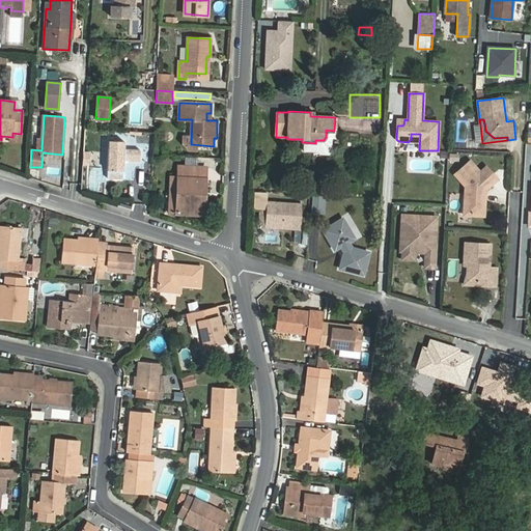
[(315,143),(304,142),(303,151),(318,151),(320,155),(328,155),(331,152),(332,140),(334,138),(334,131),(326,130),(326,135),(326,137),(325,138),(324,140),(320,140),(315,140),(315,143)]
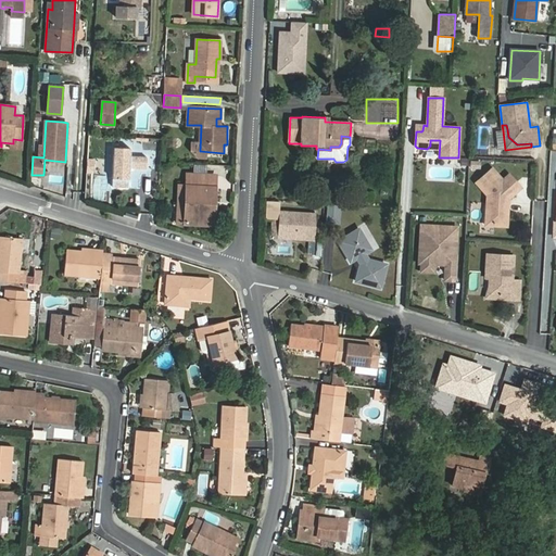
[(115,148),(114,178),(128,179),(129,168),(142,168),(147,165),(147,156),(129,156),(130,149),(115,148)]
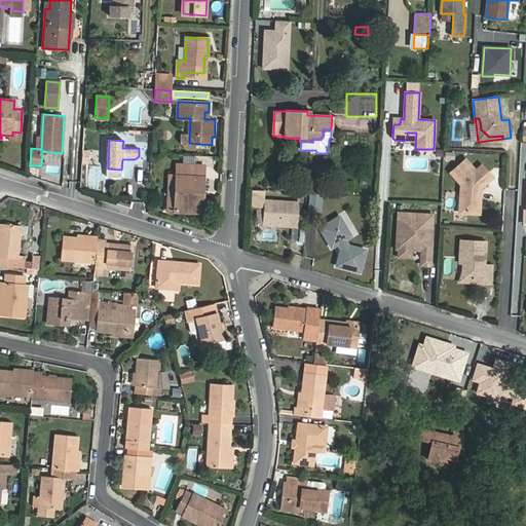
[(467,162),(453,177),(464,188),(463,194),(467,200),(466,213),(470,216),(479,217),(482,214),(484,191),(496,180),(484,167),(478,174),(467,162)]
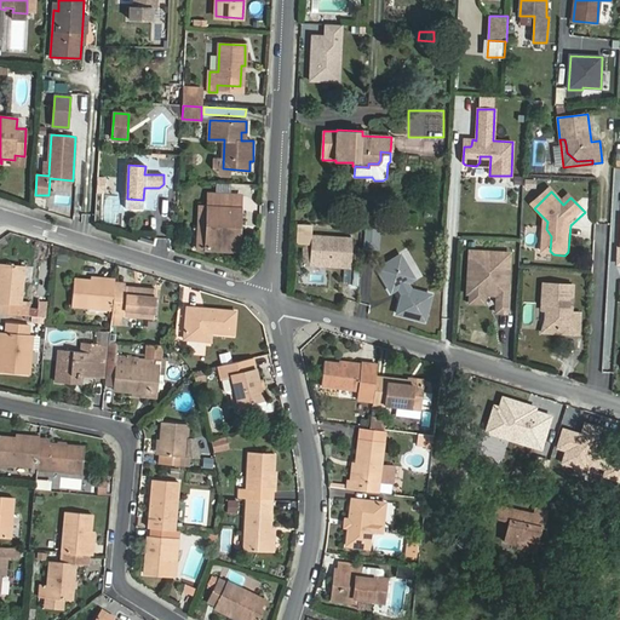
[(199,250),(234,251),(235,220),(240,220),(240,195),(208,194),(207,207),(200,207),(199,250)]
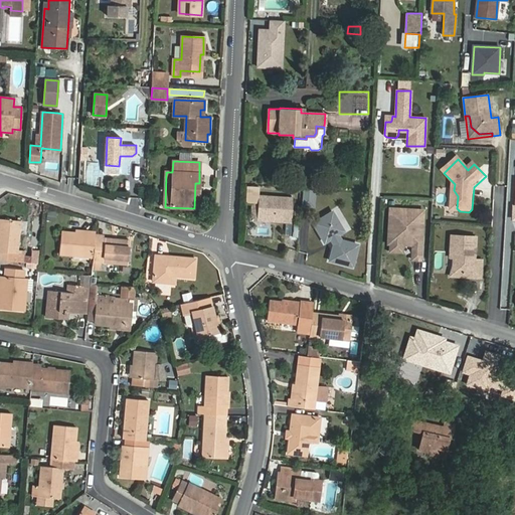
[(119,166),(106,165),(105,173),(119,173),(119,166)]
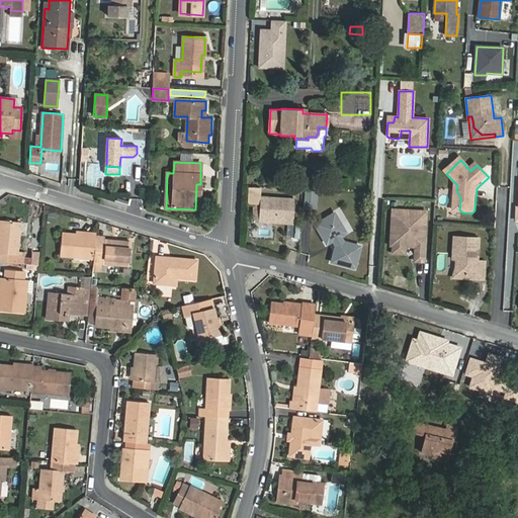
[(316,207),(317,191),(305,190),(304,206),(316,207)]
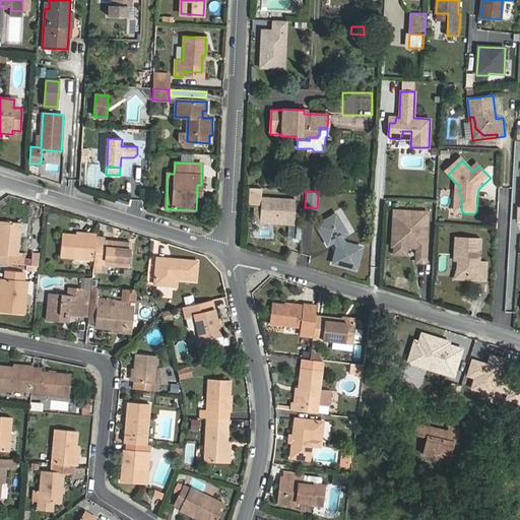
[(296,200),(263,198),(261,219),(294,222),(296,200)]
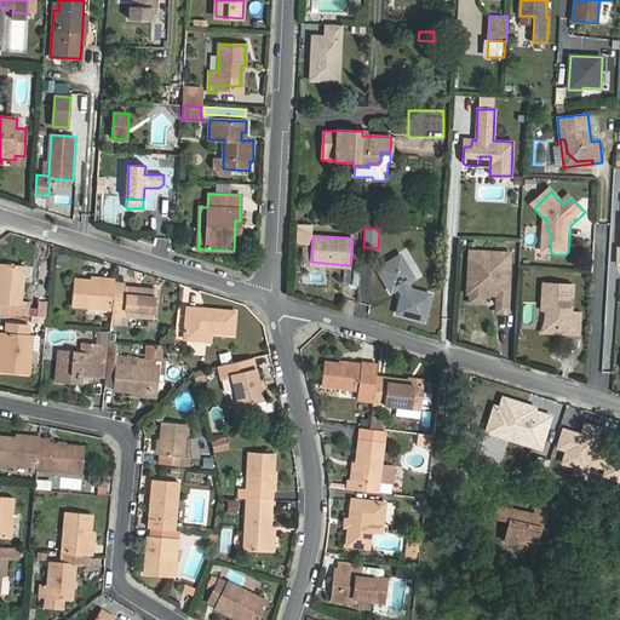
[(167,253),(170,239),(156,237),(154,252),(167,253)]
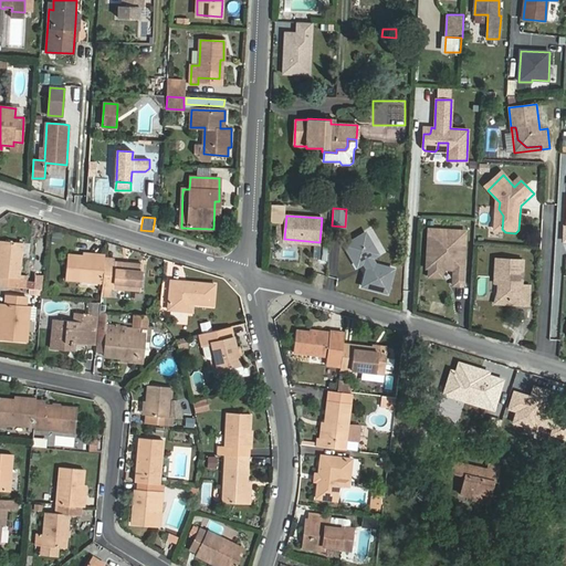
[(467,232),(429,231),(428,269),(431,270),(432,272),(441,273),(443,270),(456,271),(454,286),(463,286),(467,232)]
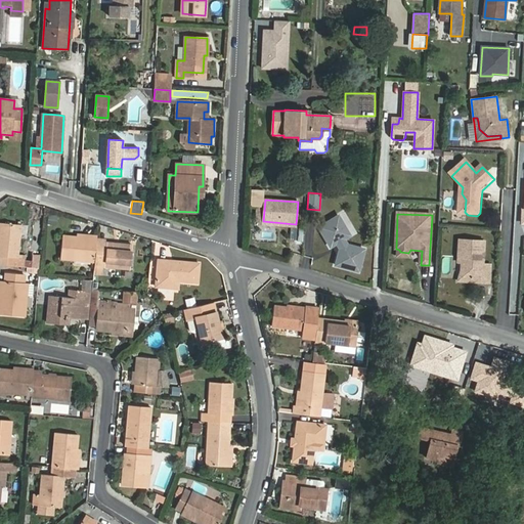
[(351,235),(339,216),(319,227),(332,247),(338,244),(341,249),(336,265),(359,271),(364,249),(348,245),(345,239),(351,235)]
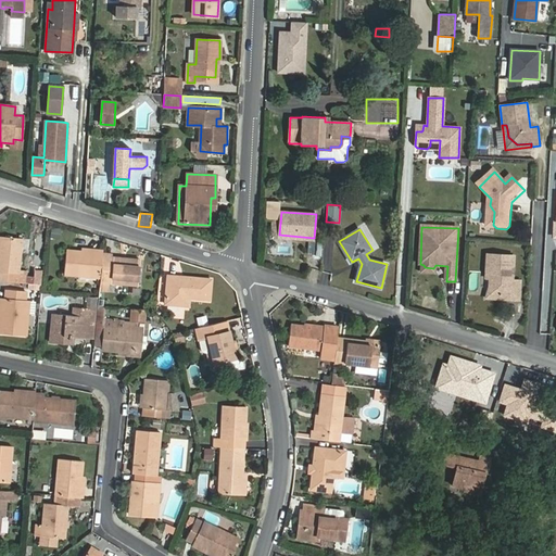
[(3,237),(1,253),(0,252),(0,280),(25,282),(26,275),(20,274),(23,238),(3,237)]
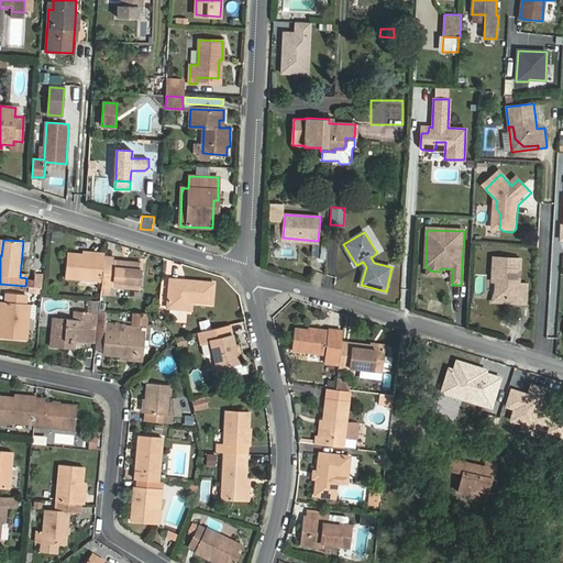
[(67,254),(65,278),(102,282),(105,260),(105,257),(105,254),(99,253),(99,256),(67,254)]
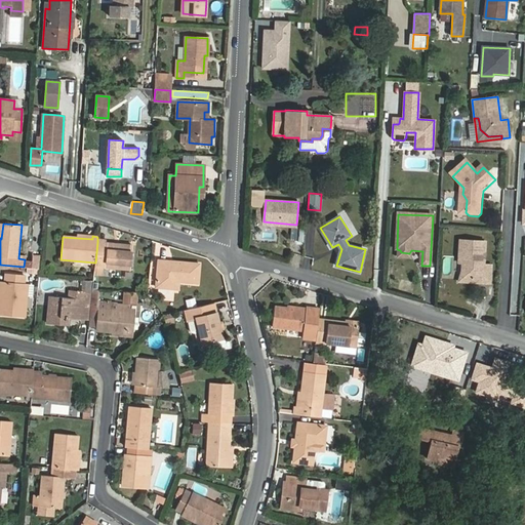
[(95,263),(94,274),(103,275),(104,267),(130,270),(132,245),(97,242),(95,263)]
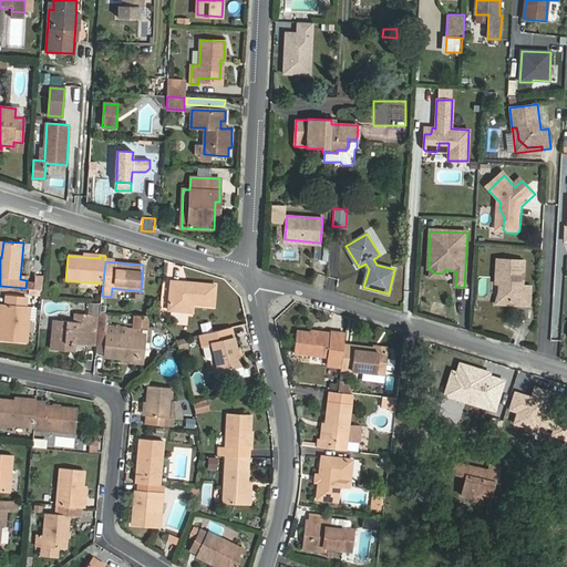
[(525,264),(497,261),(495,281),(500,281),(498,295),(506,305),(521,306),(519,309),(528,310),(531,289),(523,289),(525,264)]
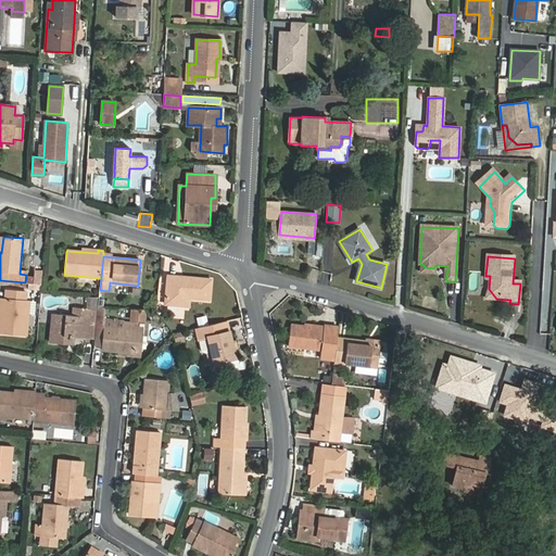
[(212,279),(168,276),(166,303),(189,305),(190,298),(210,299),(212,279)]
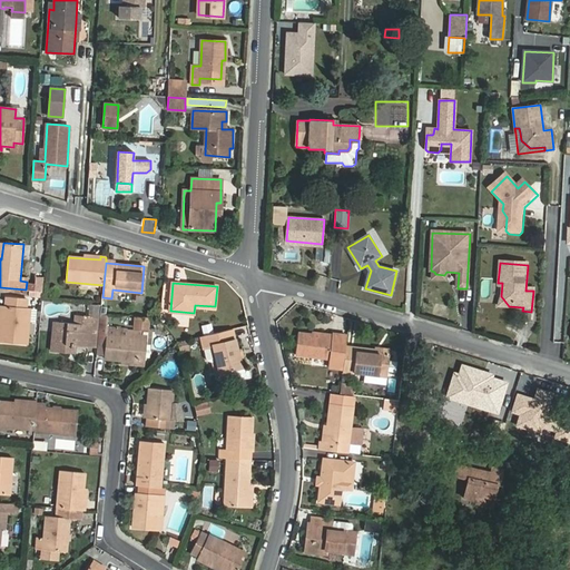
[(501,296),(502,283),(498,283),(495,307),(522,311),(523,307),(509,306),(501,296)]
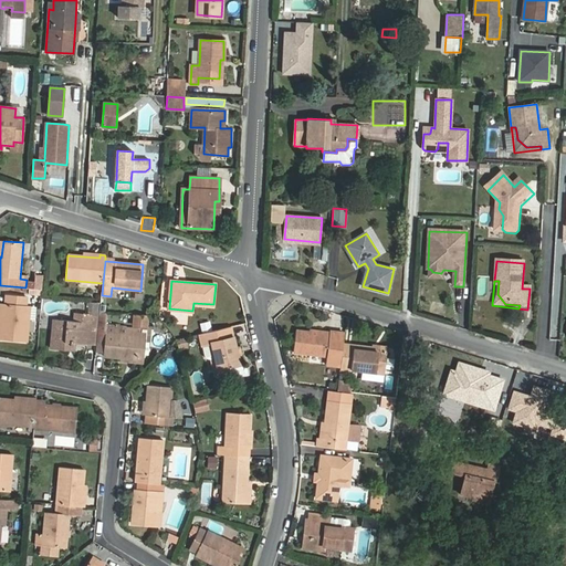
[(28,283),(27,293),(41,295),(42,284),(28,283)]
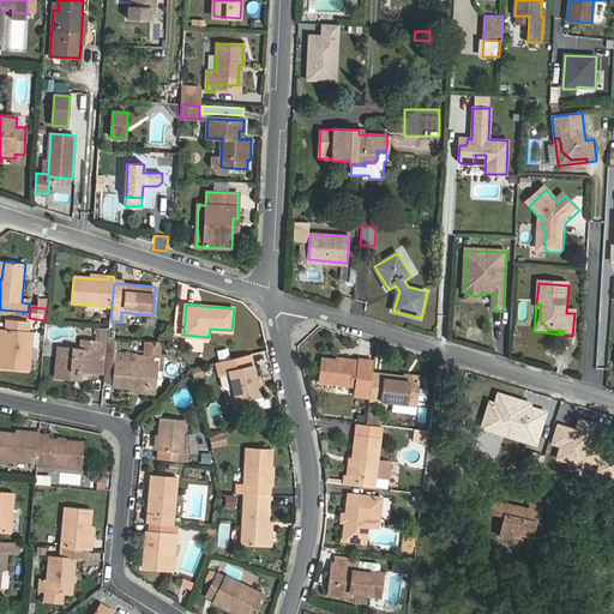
[(0,347),(0,368),(29,371),(32,332),(29,332),(29,321),(7,320),(6,330),(1,330),(0,347)]
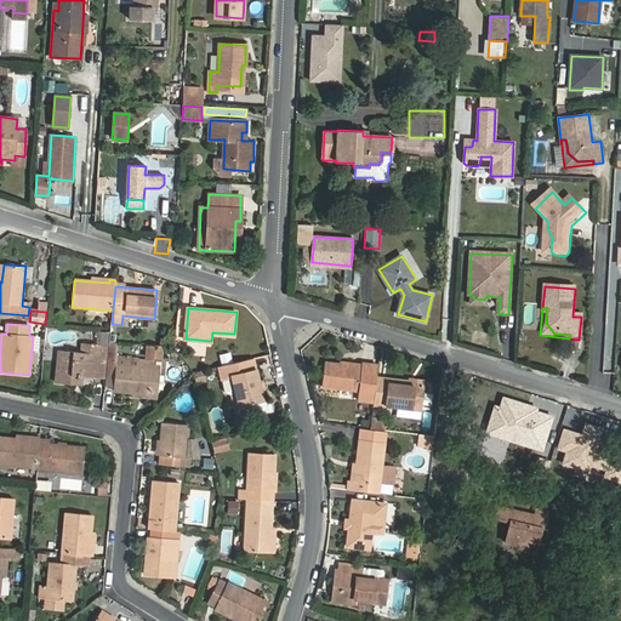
[(57,382),(70,383),(70,376),(107,379),(108,359),(109,346),(84,343),(83,353),(61,351),(57,382)]
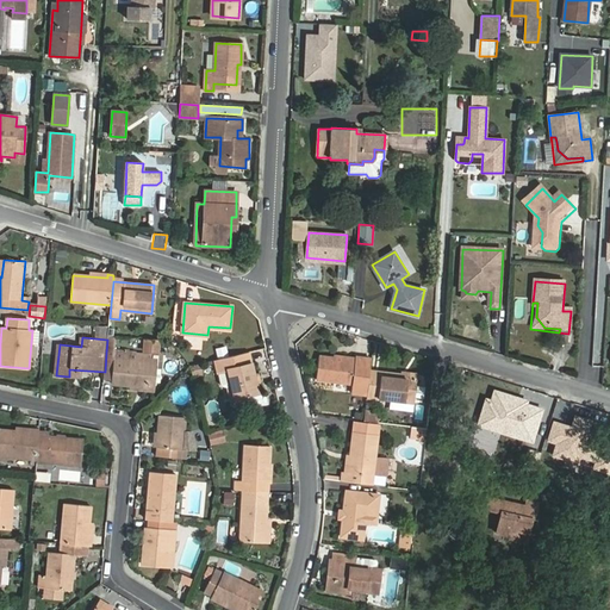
[(161,341),(145,340),(145,350),(160,352),(161,341)]
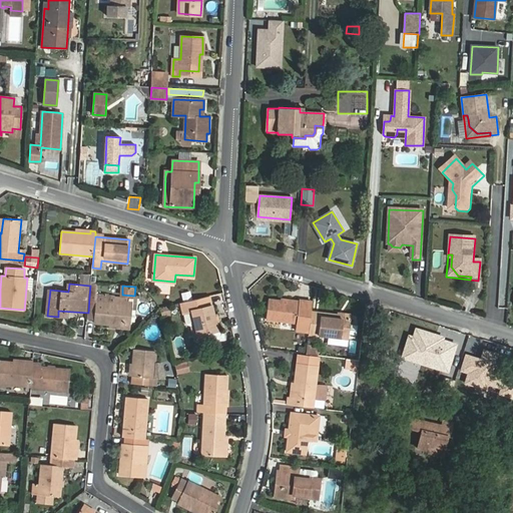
[(88,313),(87,320),(94,320),(94,323),(108,324),(108,327),(123,328),(125,301),(125,297),(96,295),(96,298),(89,297),(88,313)]
